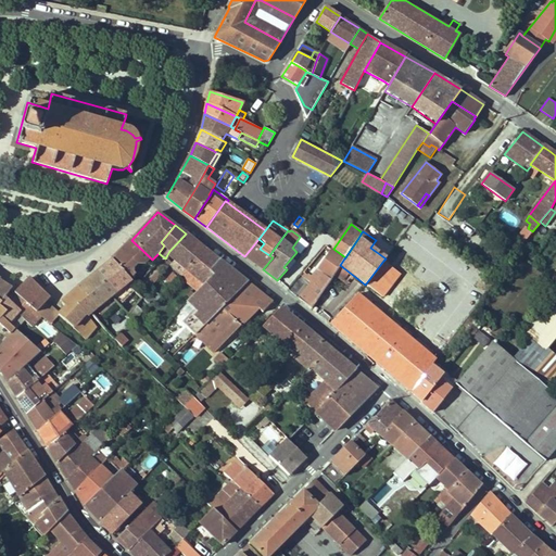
[(166,256),(185,272),(205,249),(186,234),(169,251),(166,256)]
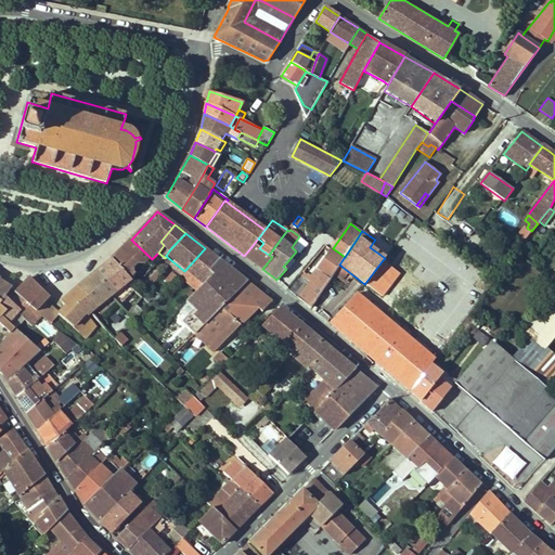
[(299,236),(292,247),(296,252),(297,253),(306,242),(299,236)]
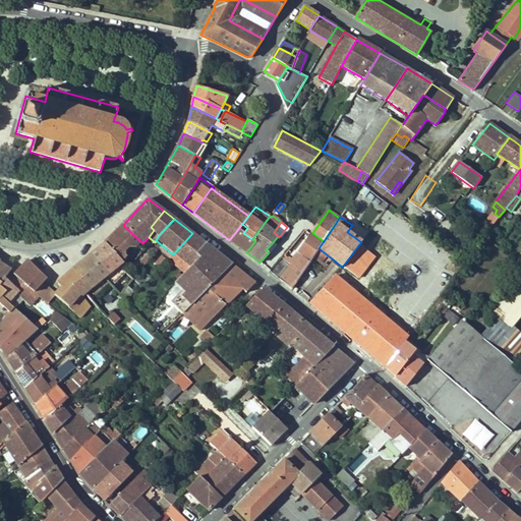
[(105,243),(122,261),(134,247),(140,241),(123,225),(105,243)]
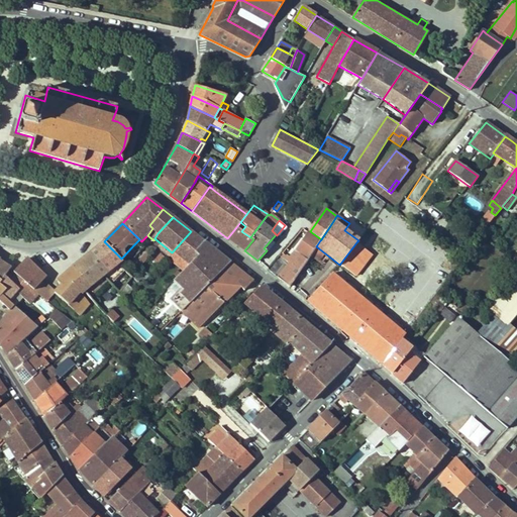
[(236,227),(227,238),(244,250),(253,239),(250,237),(241,231),(236,227)]
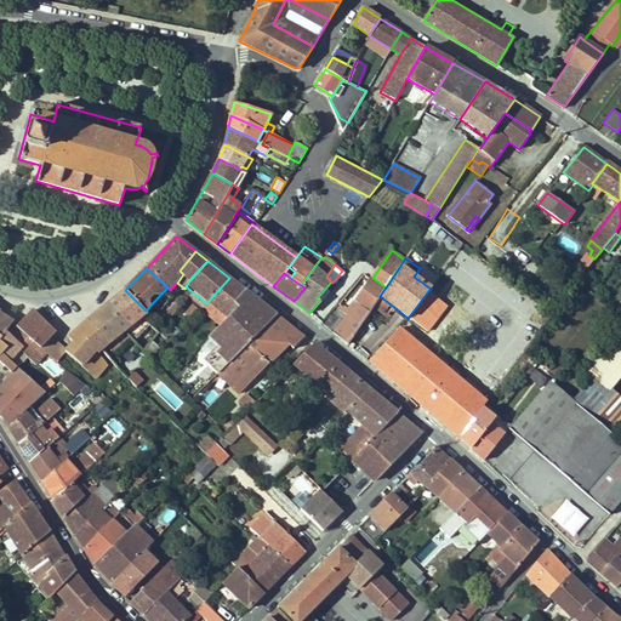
[(206,303),(227,319),(238,308),(234,303),(245,290),(229,278),(206,303)]
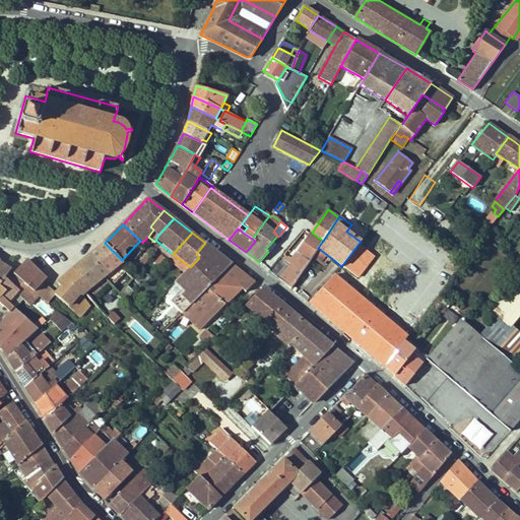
[(309,261),(312,257),(318,248),(322,242),(311,234),(303,247),(305,248),(300,255),(309,261)]
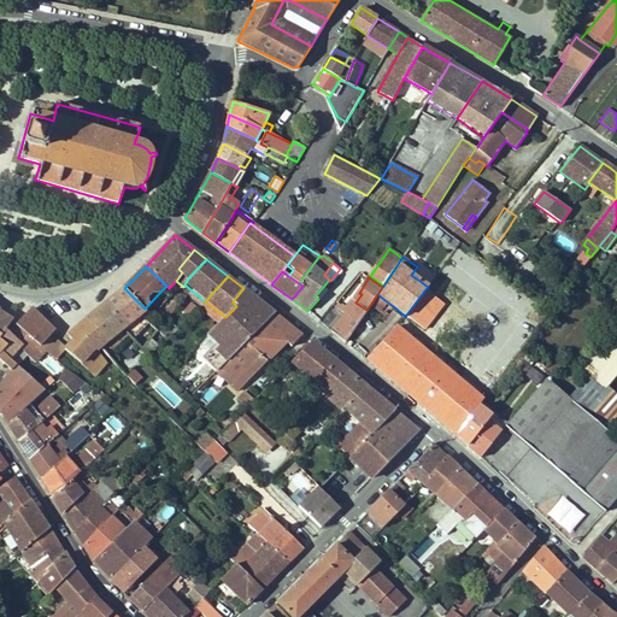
[(503,293),(513,301),(519,294),(509,286),(503,293)]
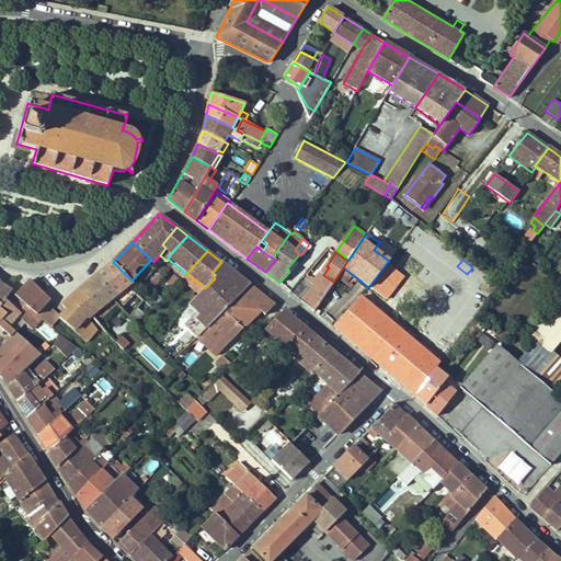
[(163,267),(169,272),(173,265),(169,261),(163,267)]
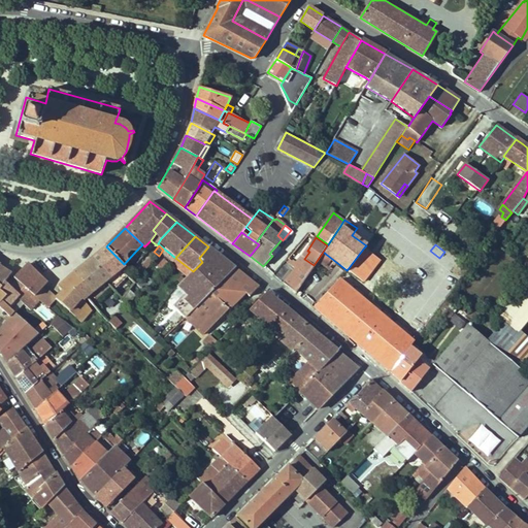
[(110,288),(113,291),(128,276),(121,269),(126,266),(124,264),(106,246),(92,259),(105,282),(110,288)]
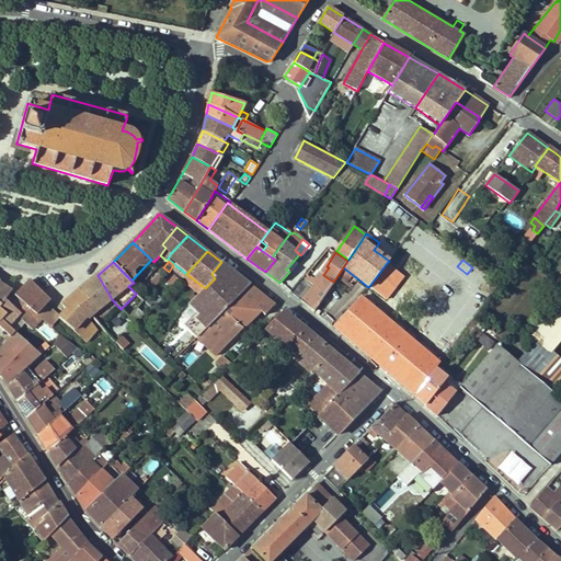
[(184,324),(197,338),(198,338),(224,312),(250,285),(221,262),(212,274),(215,278),(205,288),(189,305),(183,313),(189,320),(184,324)]
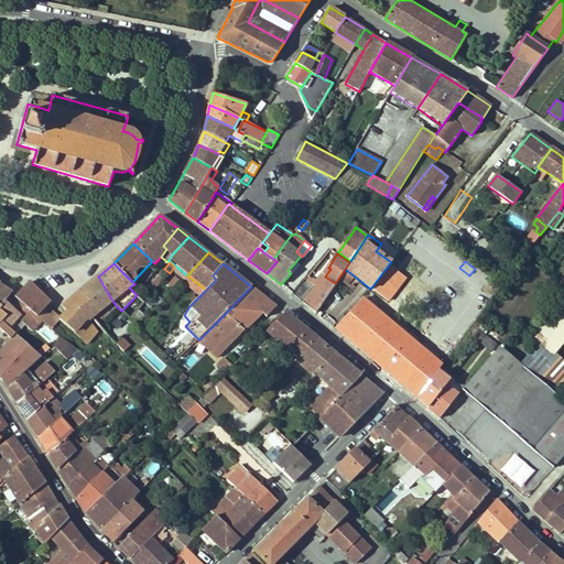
[(389,264),(371,288),(388,301),(405,278),(404,277),(393,268),(389,264)]
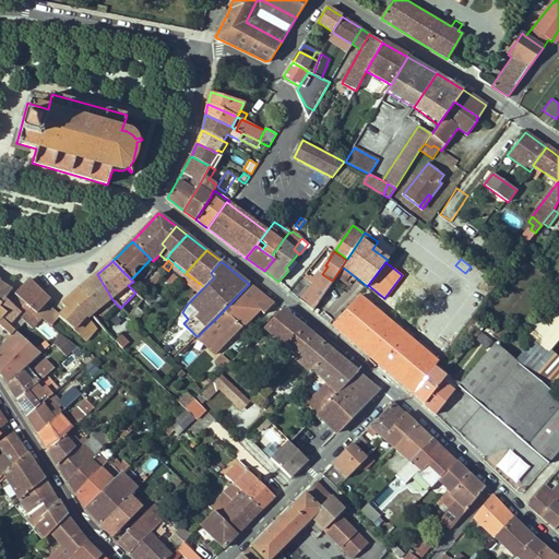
[(392,262),(390,265),(401,274),(403,271),(392,262)]
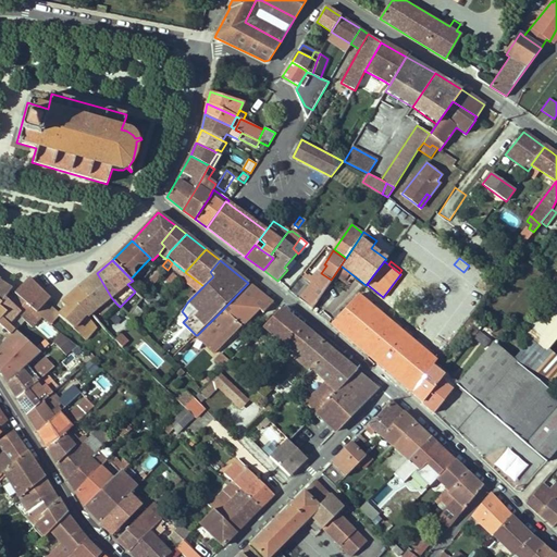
[(334,275),(343,282),(350,273),(341,265),(334,275)]
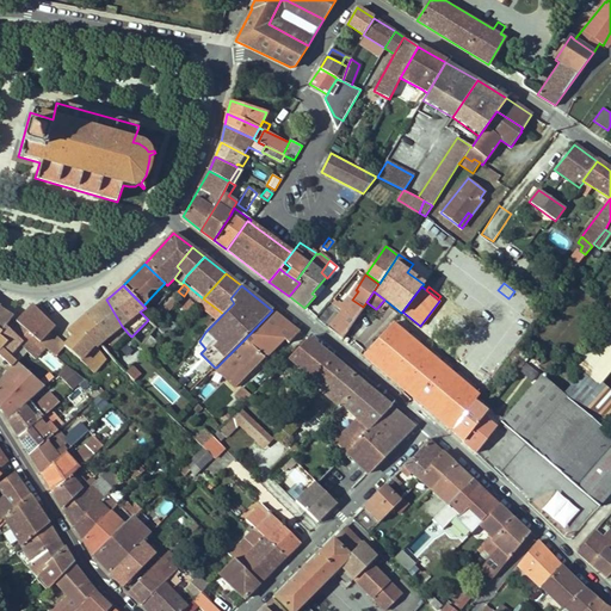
[(340,302),(345,307),(350,298),(346,295),(340,302)]
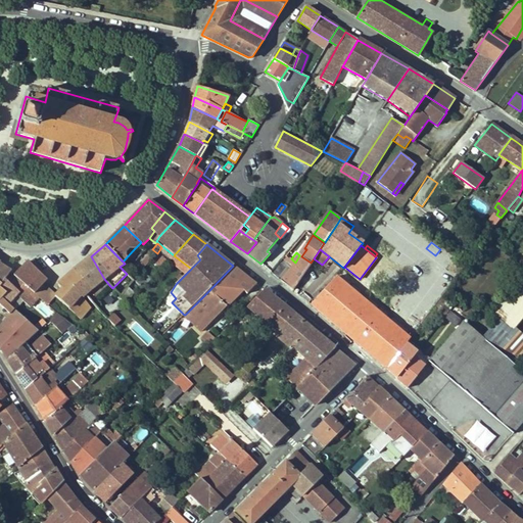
[(139,266),(143,270),(152,257),(148,254),(139,266)]
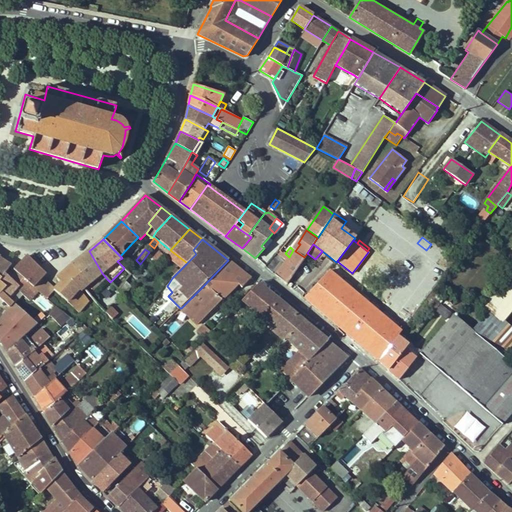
[(83,289),(89,295),(107,279),(102,273),(89,251),(71,265),(88,285),(83,289)]
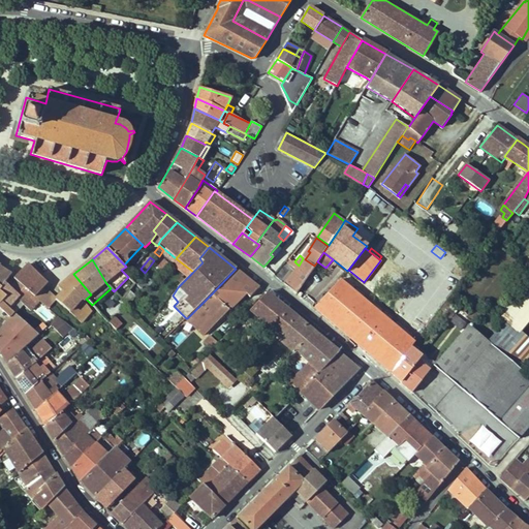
[(283,283),(297,293),(314,266),(305,259),(300,267),(299,266),(296,269),(283,283)]
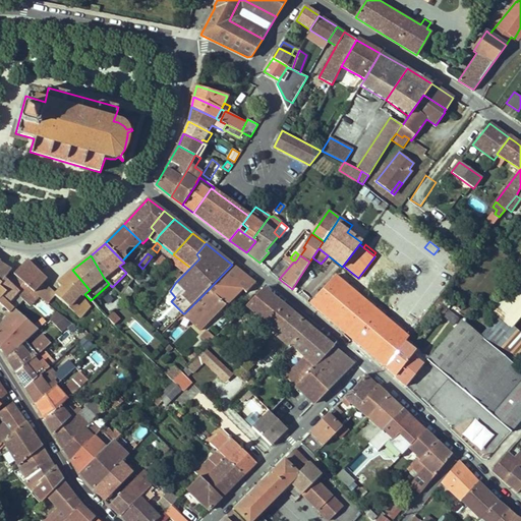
[(13,275),(34,292),(44,282),(46,280),(26,261),(14,273),(13,275)]
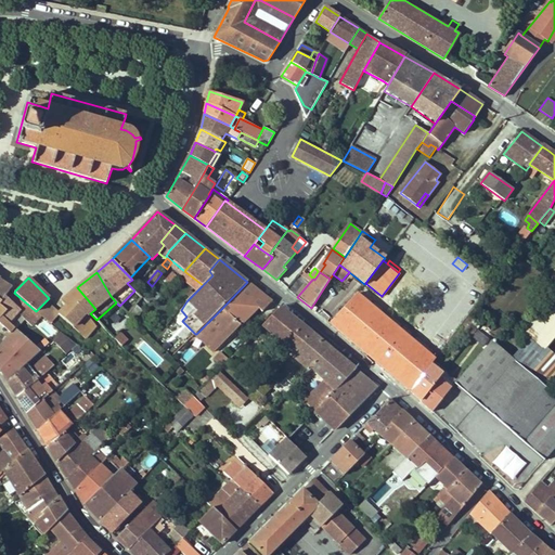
[(0,299),(2,301),(5,297),(11,287),(0,280),(0,299)]
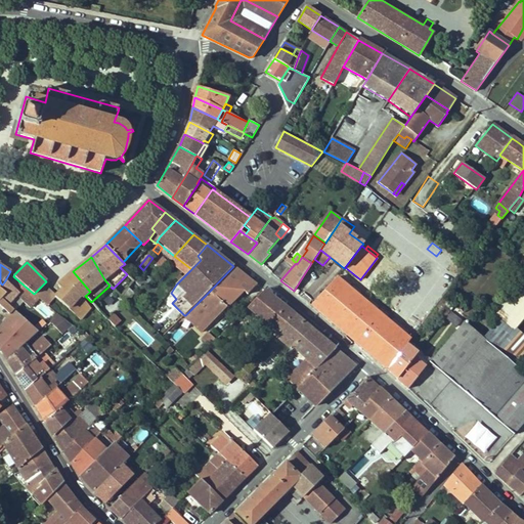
[(273,274),(279,279),(288,269),(281,264),(273,274)]
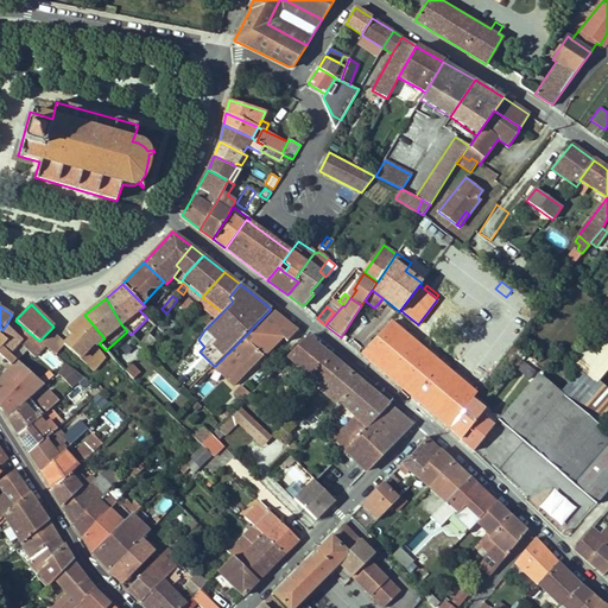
[(242,339),(261,358),(282,337),(287,342),(297,330),(271,309),(242,339)]
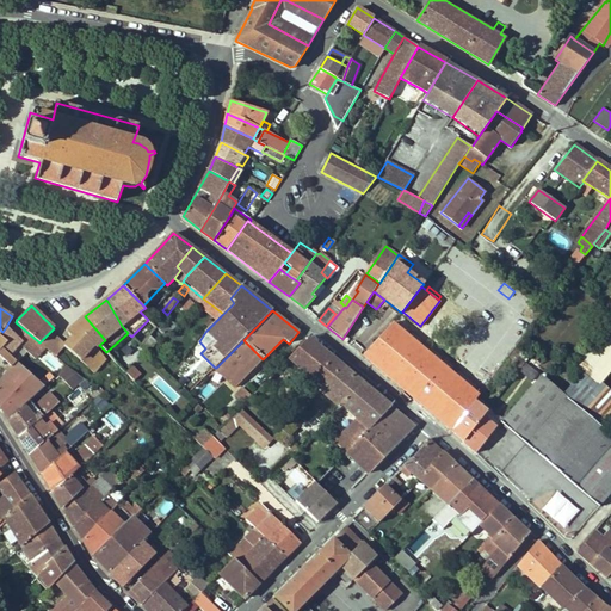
[(65,346),(94,374),(106,360),(96,347),(99,345),(105,340),(85,316),(68,333),(72,338),(65,345),(63,346),(65,346)]
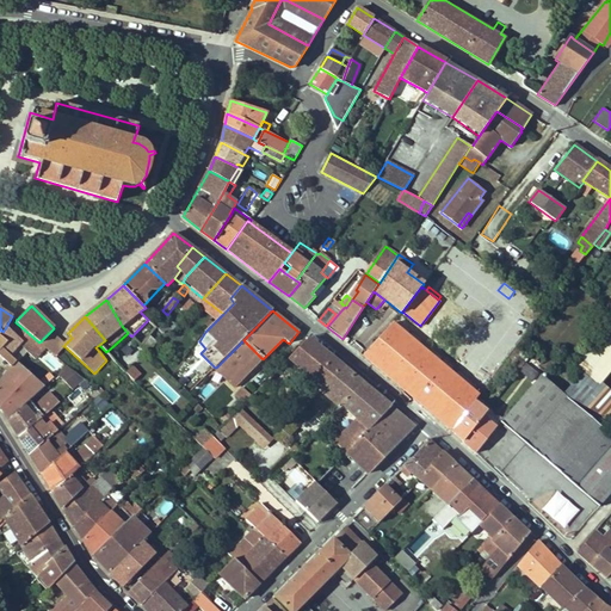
[(1,349),(8,355),(18,344),(25,351),(35,358),(44,347),(39,343),(16,322),(8,329),(6,327),(2,332),(0,334),(0,337),(5,341),(1,349)]
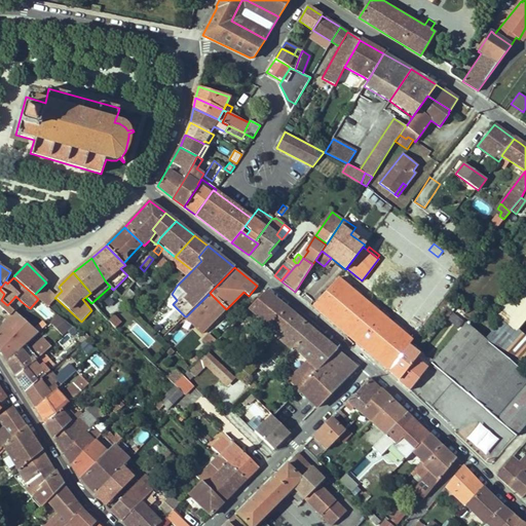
[(135,283),(144,291),(148,286),(140,277),(135,283)]
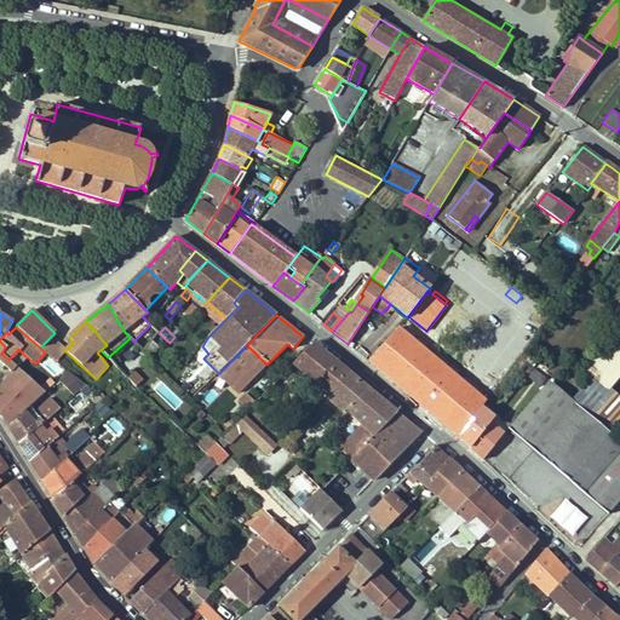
[(0,389),(17,367),(16,367),(9,360),(1,354),(5,346),(0,342),(0,339),(3,337),(0,334),(0,389)]
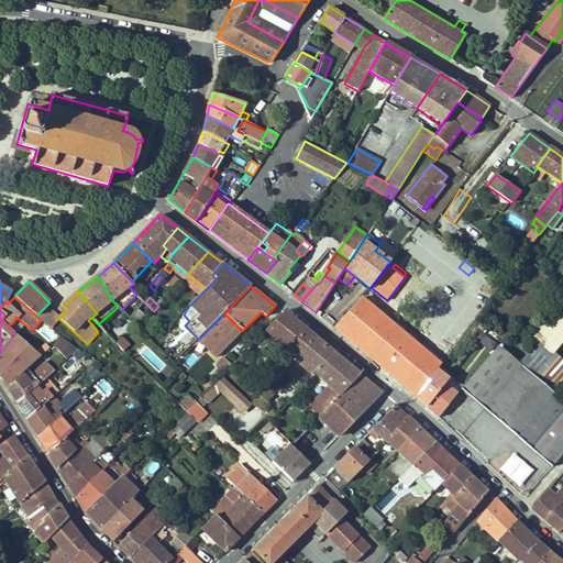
[(47,305),(36,316),(41,320),(52,329),(59,319),(58,319),(59,318),(47,305)]
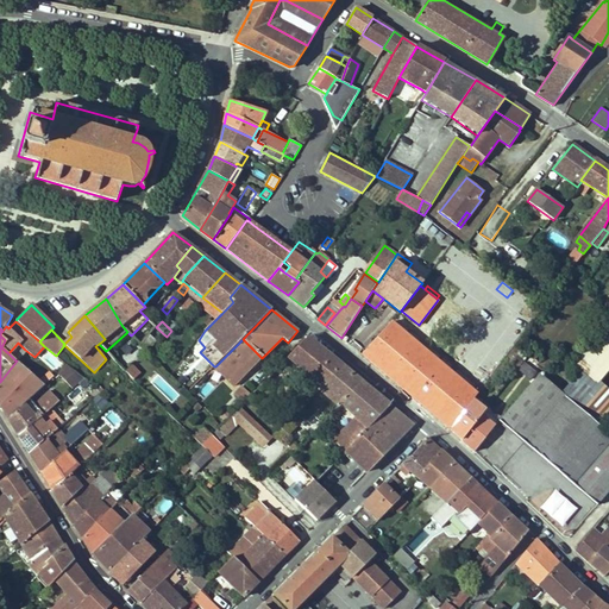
[(582,375),(564,396),(600,426),(608,415),(608,394),(594,382),(608,363),(608,339),(600,332),(571,365),(582,375)]
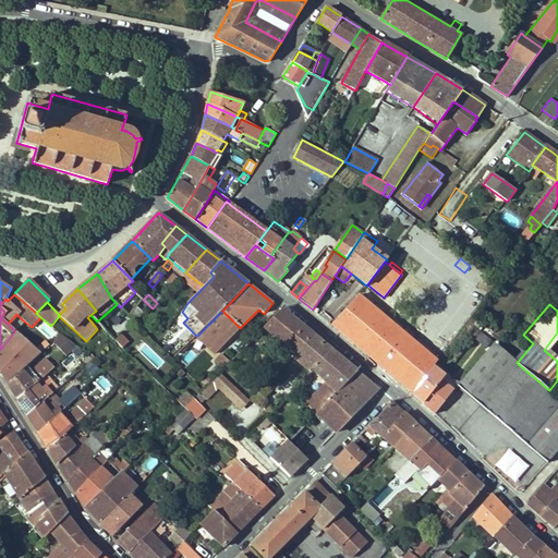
[(137,306),(129,316),(135,322),(143,313),(137,306)]
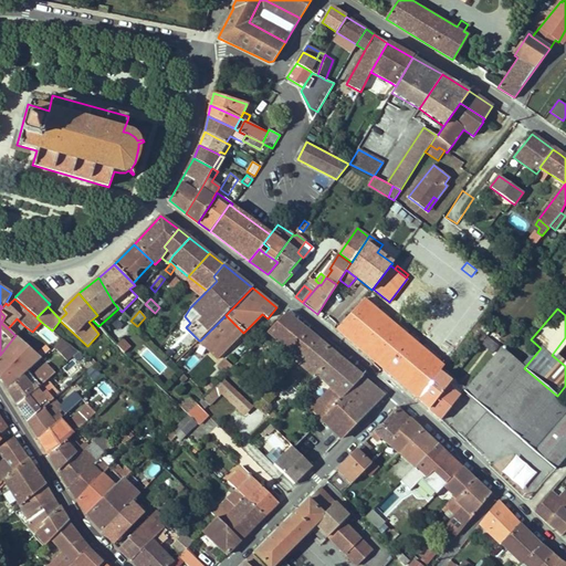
[(268,333),(300,358),(317,341),(285,314),(268,333)]
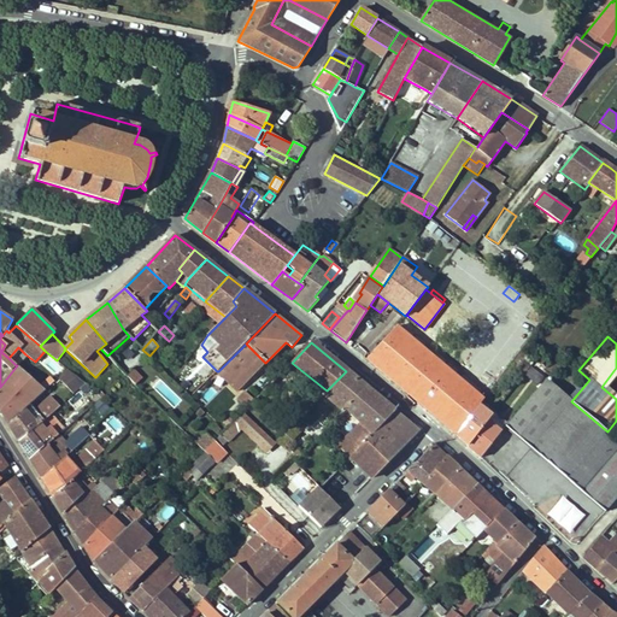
[(218,371),(238,391),(265,363),(246,344),(218,371)]
